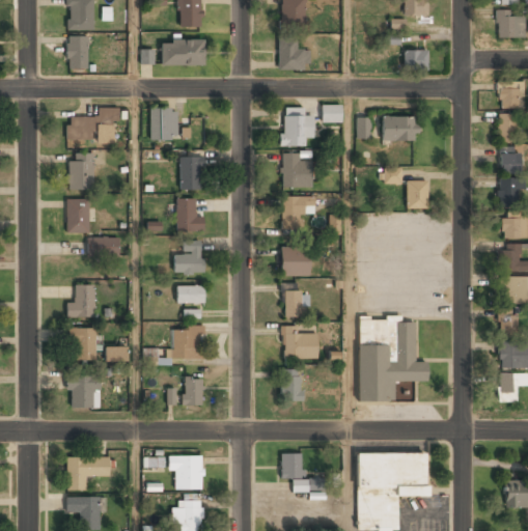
[(94,31),(94,0),(67,0),(67,31),(94,31)]
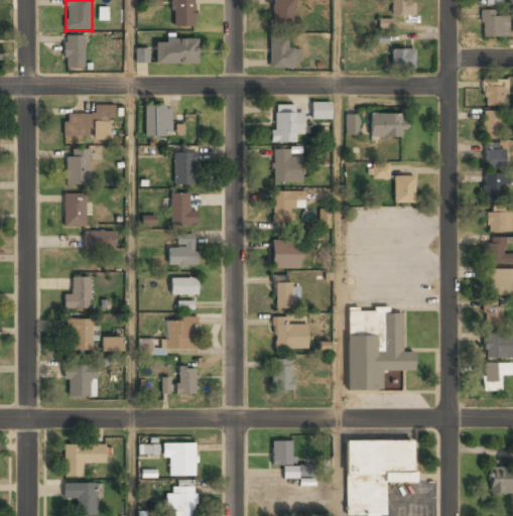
[(197,0),(174,0),(174,26),(197,26),(197,0)]
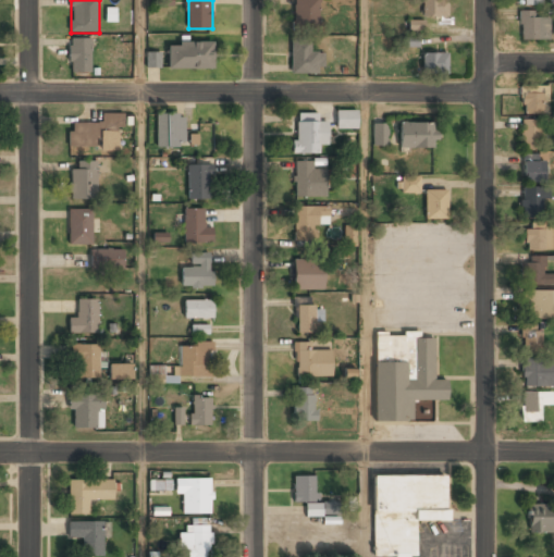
[(296,0),(296,28),(321,28),(321,0),(296,0)]
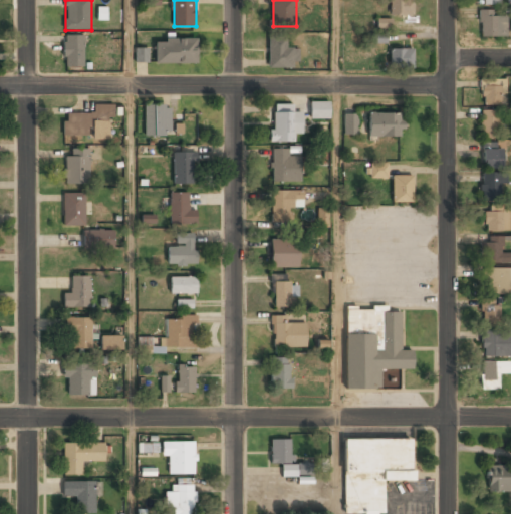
[(416,15),(416,0),(392,0),(392,15),(416,15)]
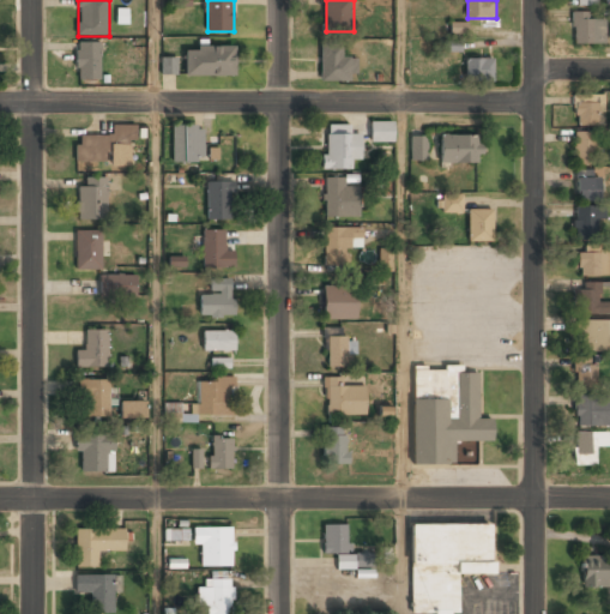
[(575,12),(575,43),(605,43),(605,20),(592,20),(592,12),(575,12)]
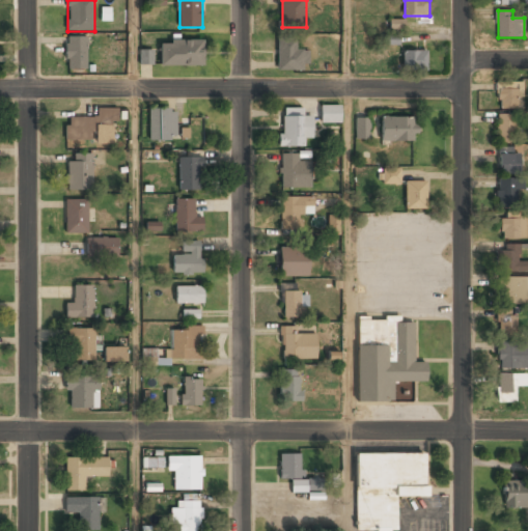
[(392,29),(407,29),(407,20),(392,19),(392,29)]
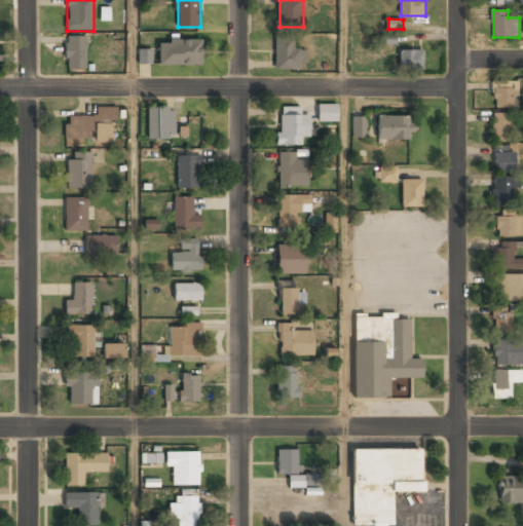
[(384,43),(397,43),(398,35),(385,34),(384,43)]
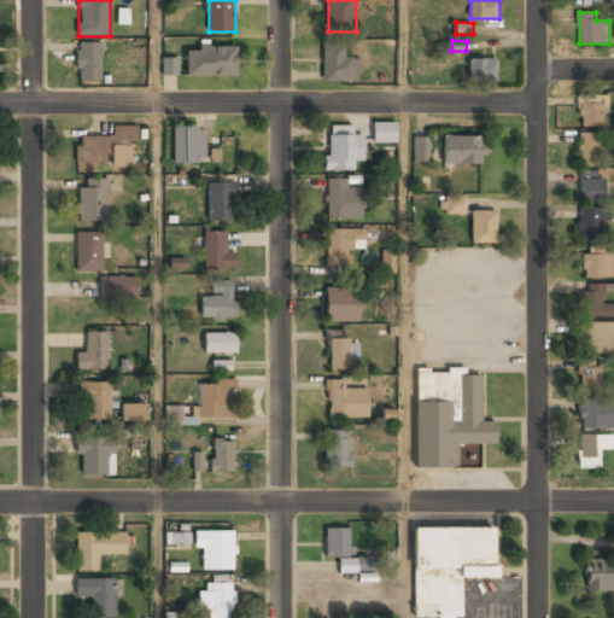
[(103,42),(80,42),(80,80),(103,80),(103,42)]
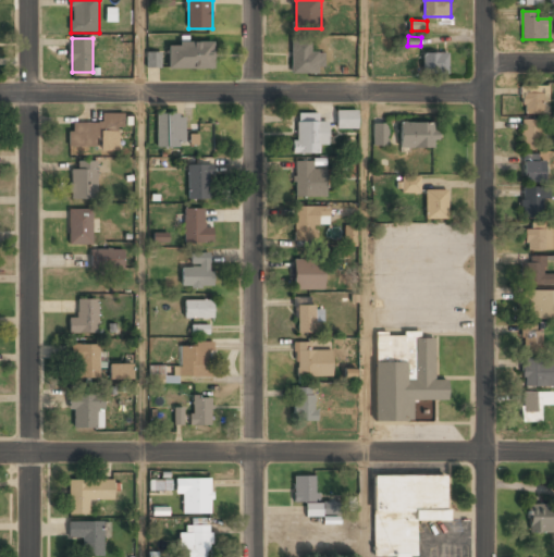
[(293,73),(325,73),(325,51),(314,51),(314,39),(293,39),(293,73)]
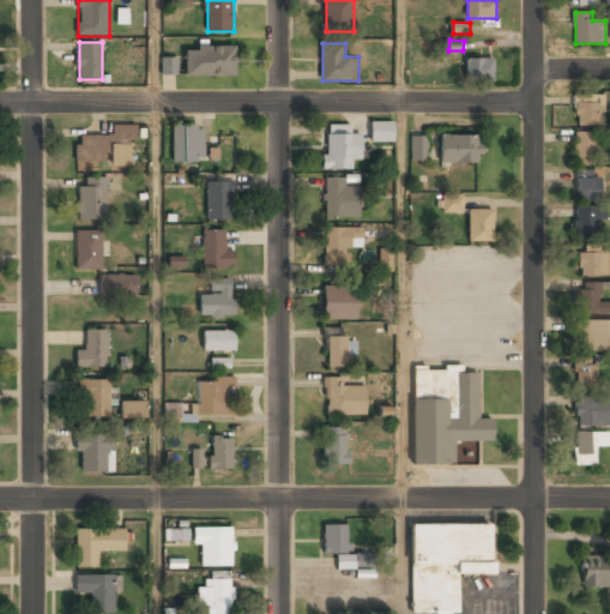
[(236,74),(236,46),(187,46),(187,74),(236,74)]
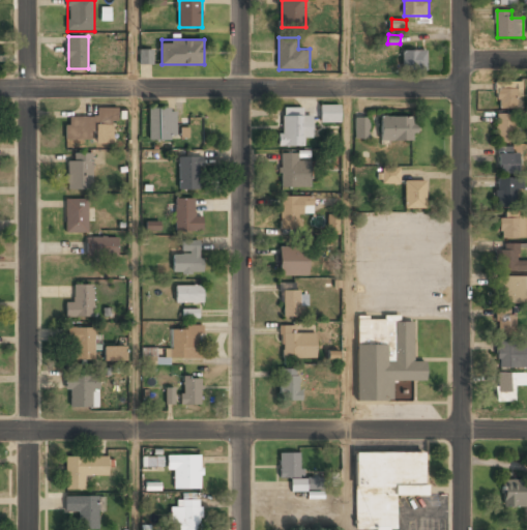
[(142,64),(155,64),(155,49),(142,49),(142,64)]
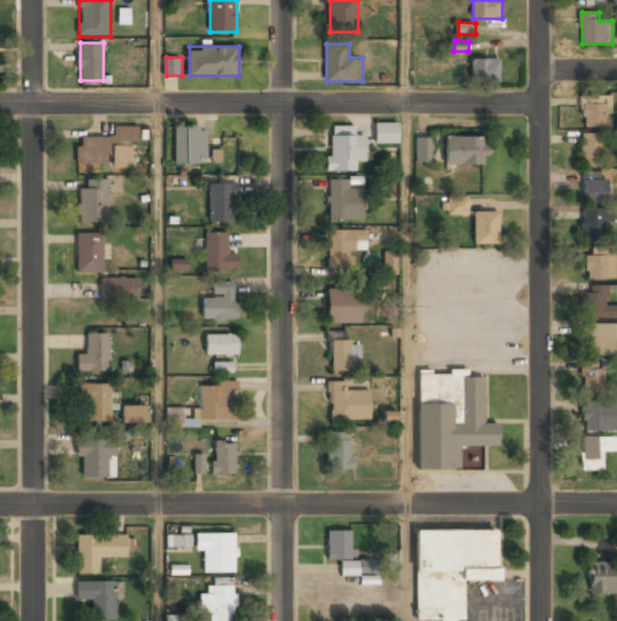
[(501,81),(501,58),(473,58),(473,81),(501,81)]
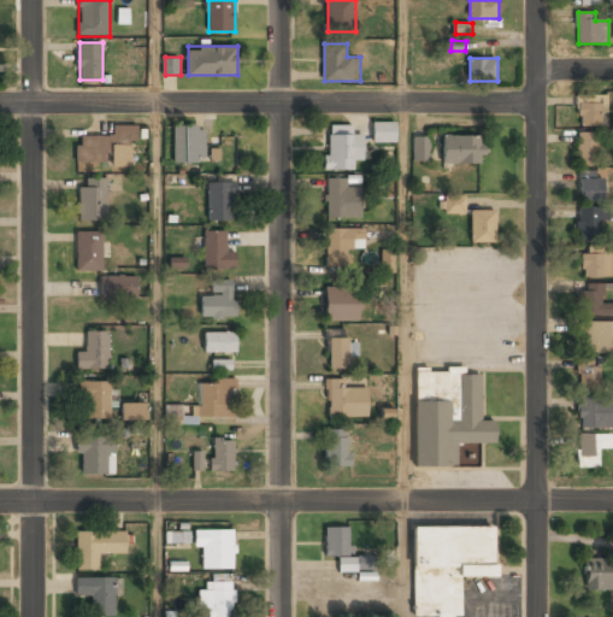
[(578,127),(606,127),(606,94),(578,94),(578,127)]
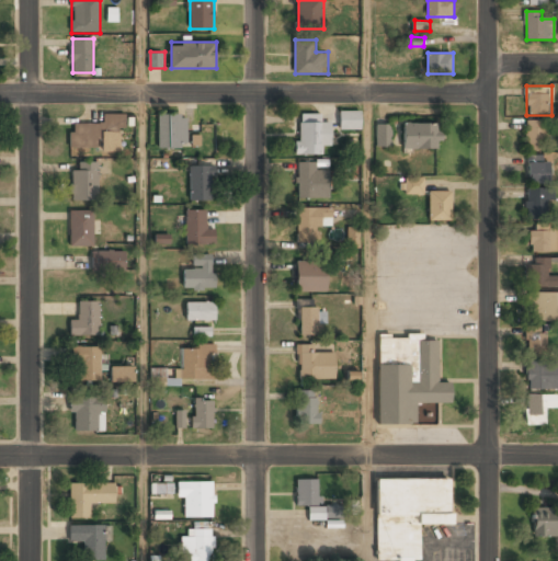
[(362,128),(362,111),(341,111),(341,128),(362,128)]
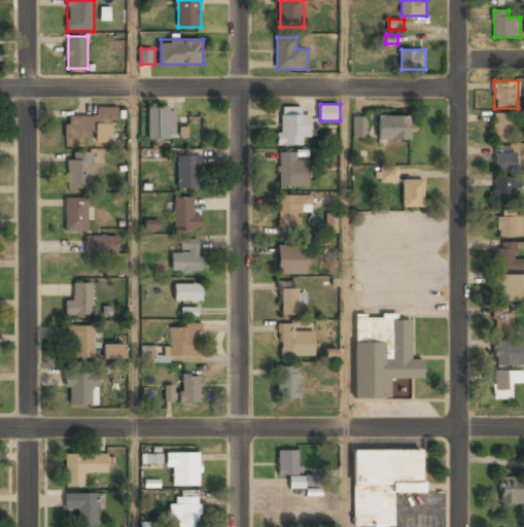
[(99,116),(68,115),(67,140),(117,141),(118,106),(99,106),(99,116)]
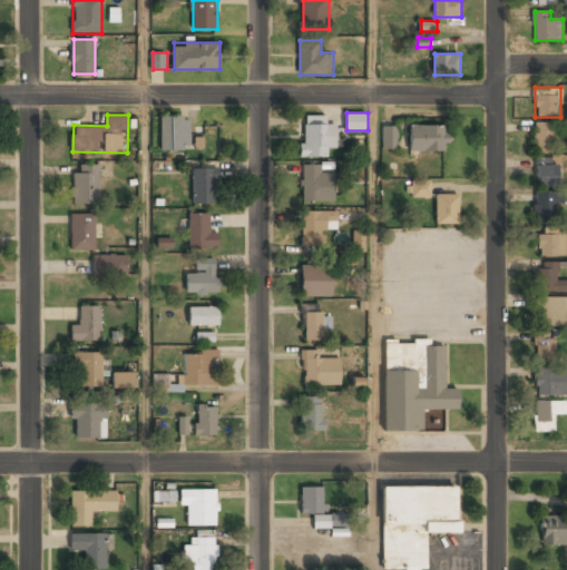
[(162,117),(162,150),(192,150),(192,117),(162,117)]
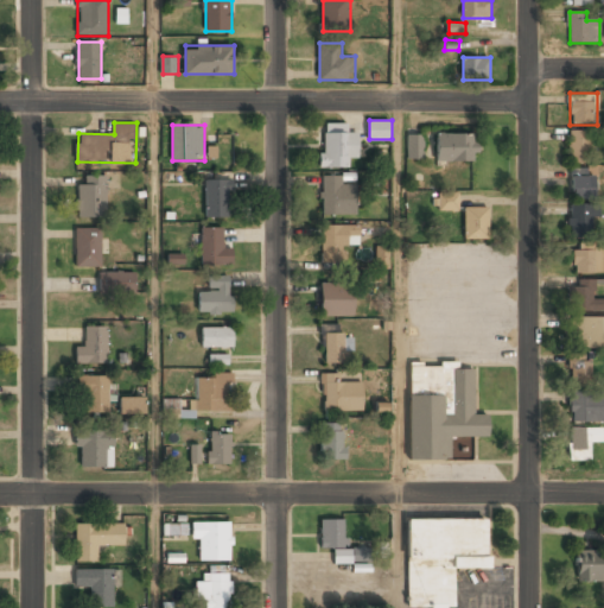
[(358,157),(358,133),(347,133),(347,125),(325,125),(325,168),(353,168),(353,157),(358,157)]
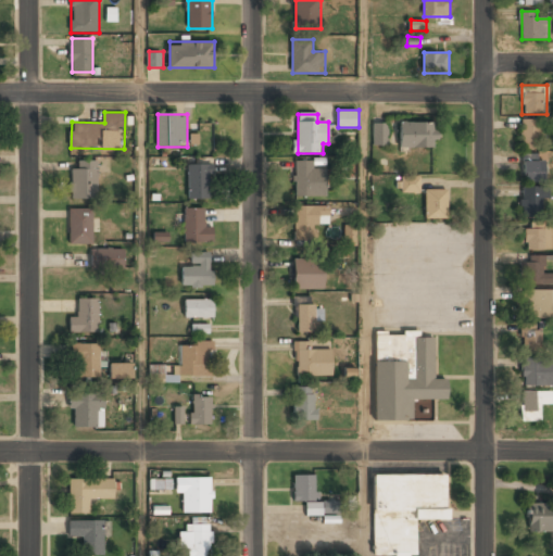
[(522,119),(522,148),(541,148),(541,119),(522,119)]
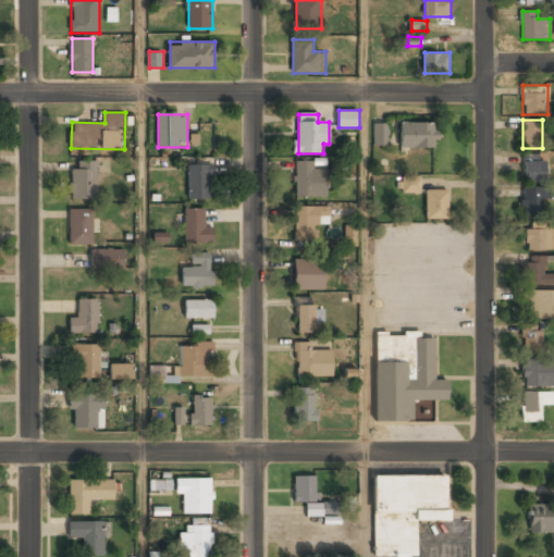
[(402,122),(402,148),(435,148),(435,122),(402,122)]
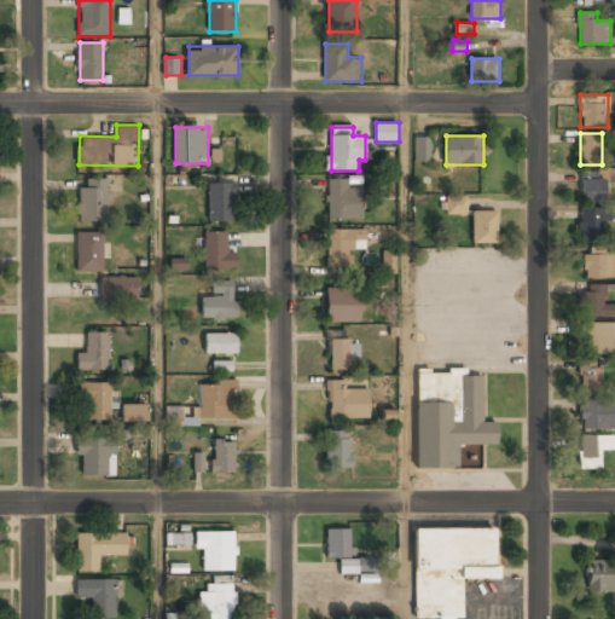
[(428,137),(417,138),(419,161),(430,160),(428,137)]
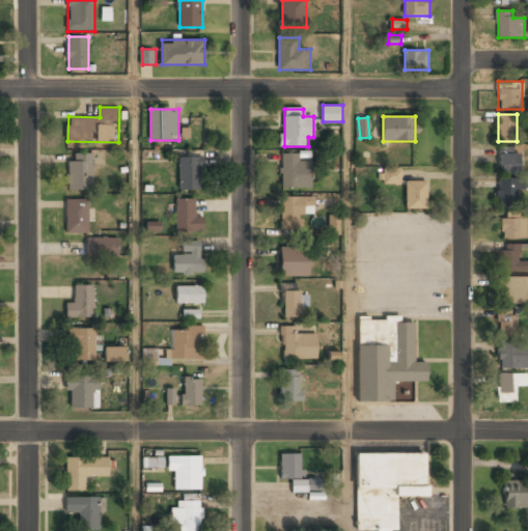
[(93,154),(70,154),(71,189),(94,189),(93,154)]
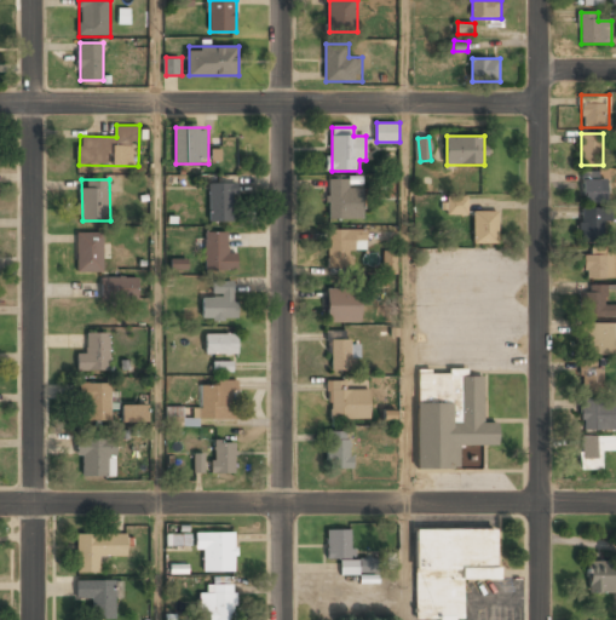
[(350,179),(329,179),(329,219),(364,219),(364,189),(350,189),(350,179)]
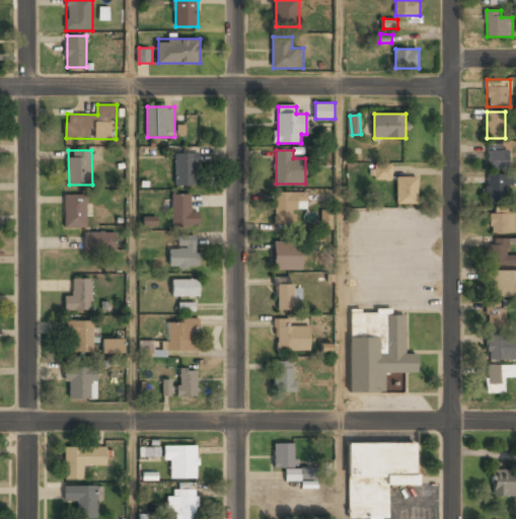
[(509,168),(509,150),(490,150),(490,168),(509,168)]
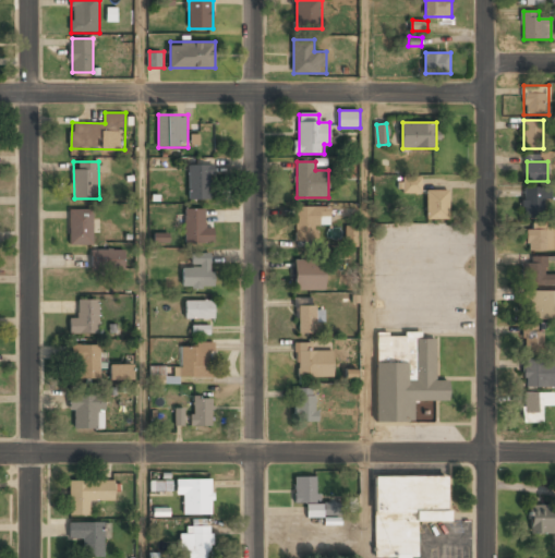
[(214,165),(190,165),(190,199),(213,199),(214,165)]
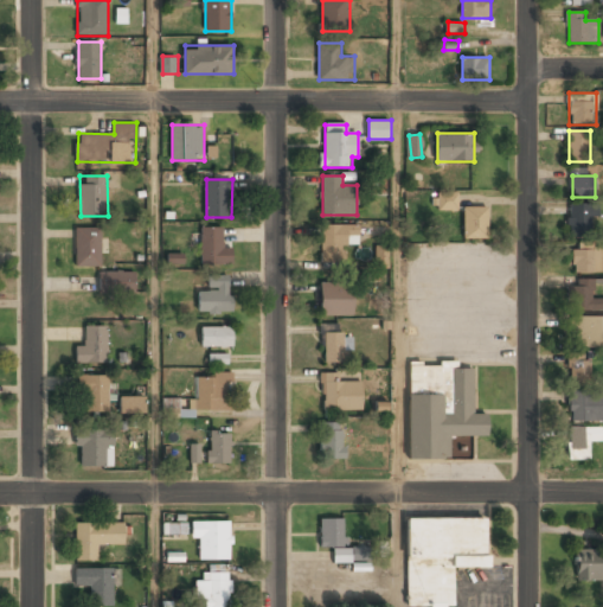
[(461,209),(461,192),(436,192),(436,209),(461,209)]
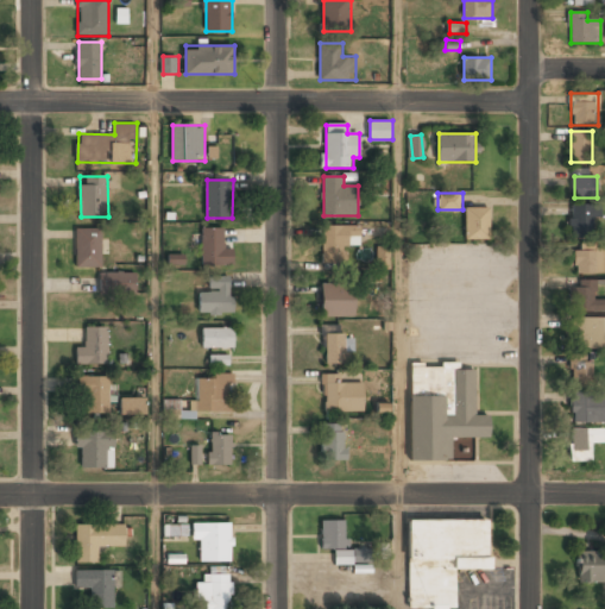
[(572,203),(572,237),(597,237),(597,203),(572,203)]
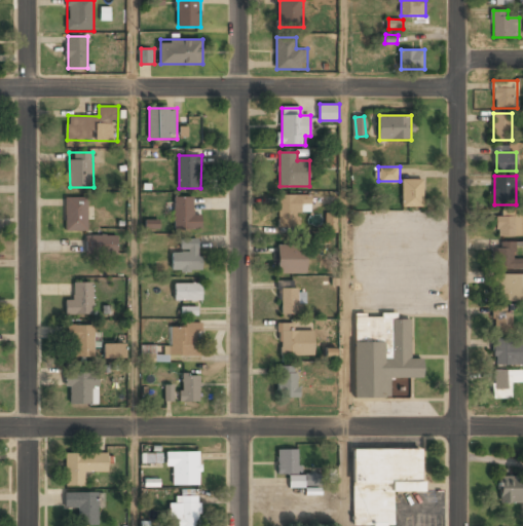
[(403,179),(403,207),(423,207),(423,179),(403,179)]
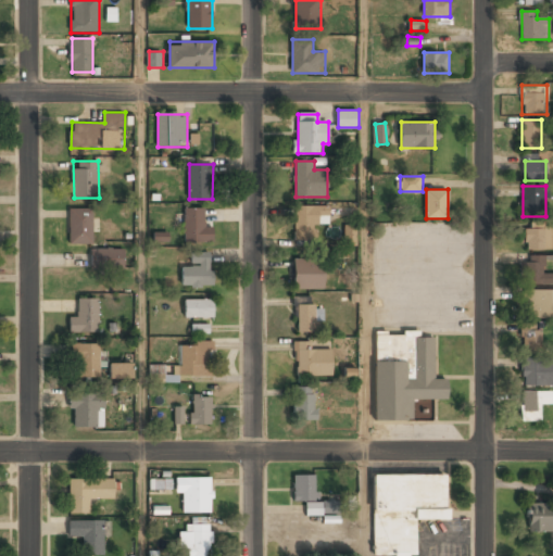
[(297,205),(297,240),(318,240),(318,223),(330,223),(330,205),(297,205)]
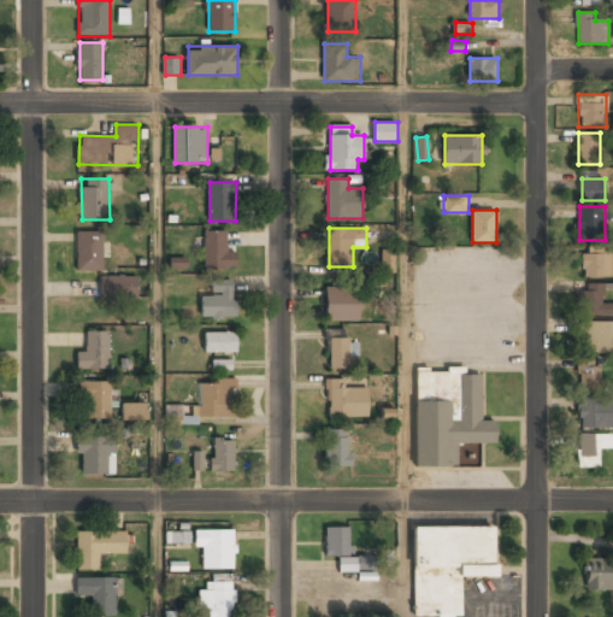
[(104,230),(78,230),(78,270),(104,270),(104,230)]
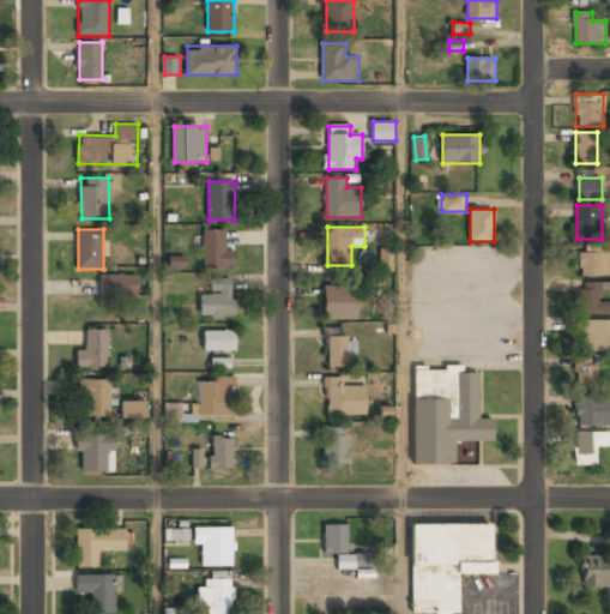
[(204,266),(237,266),(237,248),(227,248),(227,229),(204,229),(204,266)]
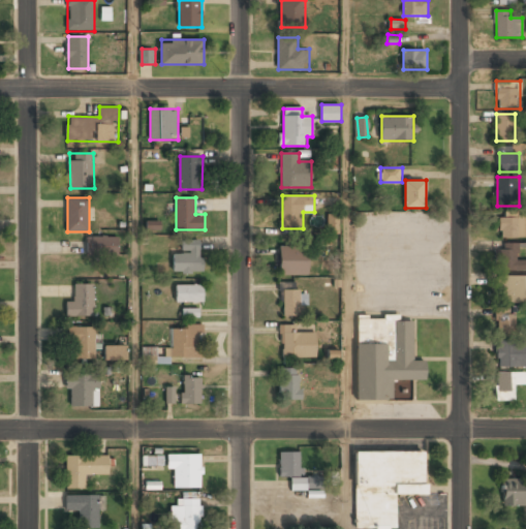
[(341,214),(329,214),(329,234),(341,234),(341,214)]
